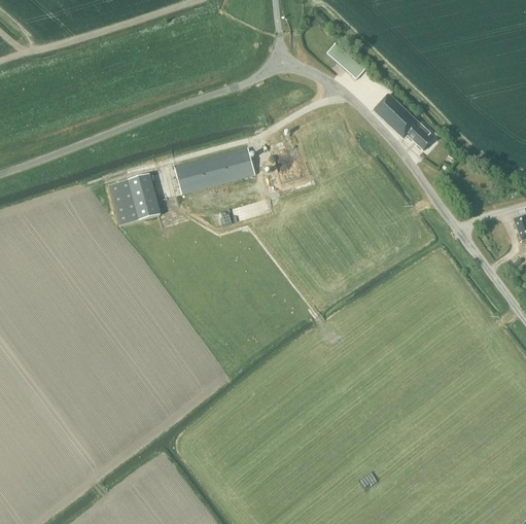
[(355,78),(364,67),(360,63),(358,64),(335,42),(325,53),(355,78)]
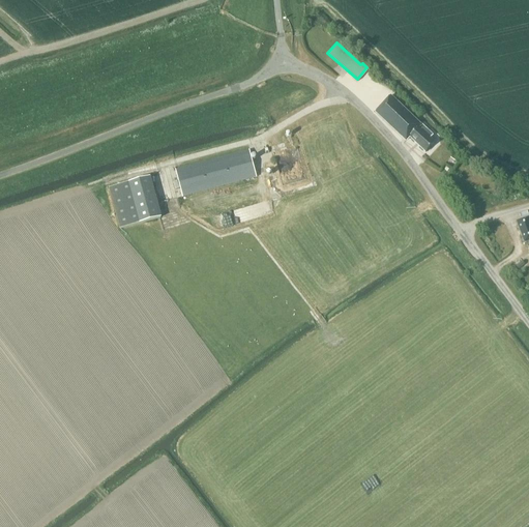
[(419,122),(389,94),(375,110),(405,138),(408,135),(424,149),(434,140),(429,136),(432,133),(420,121),(419,122)]
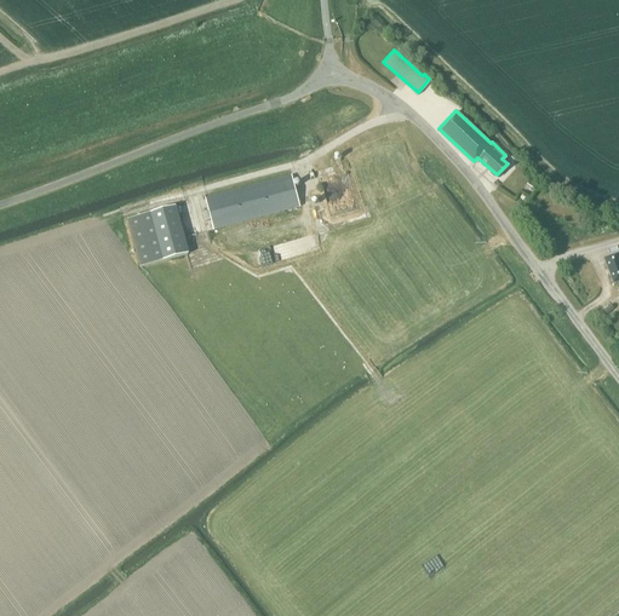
[(298,205),(290,173),(205,196),(213,226),(298,205)]
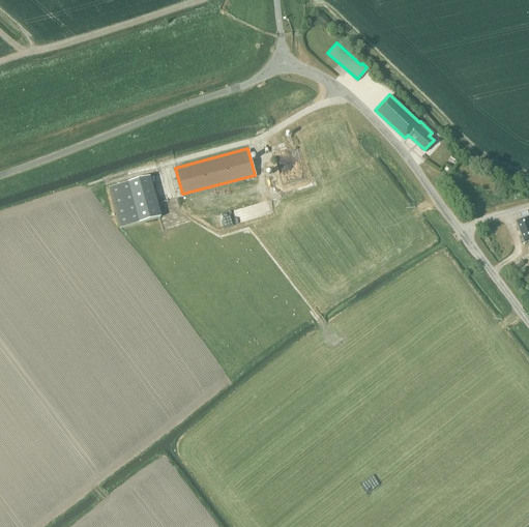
[(149,174),(128,180),(108,185),(119,226),(159,215),(149,174)]
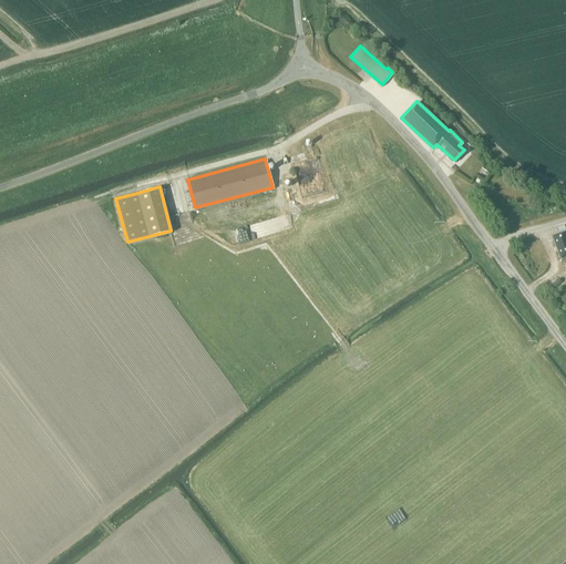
[(565,268),(565,267),(565,234),(565,231),(552,235),(561,257),(565,255),(565,257),(563,259),(565,268)]
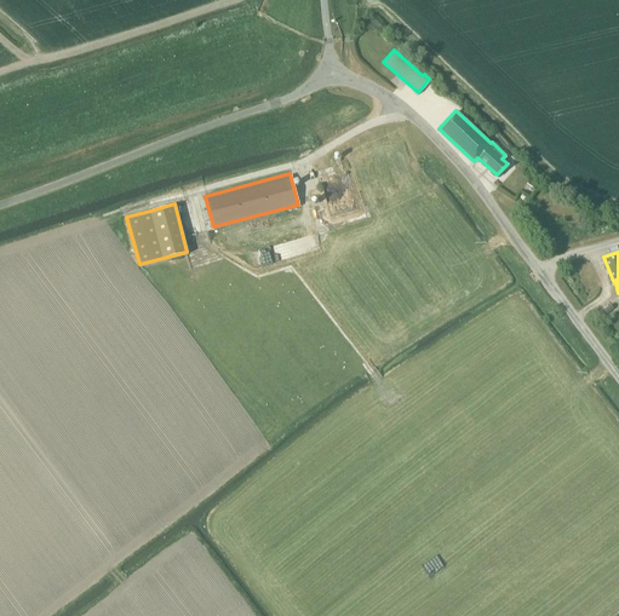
All buildings are outlined.
